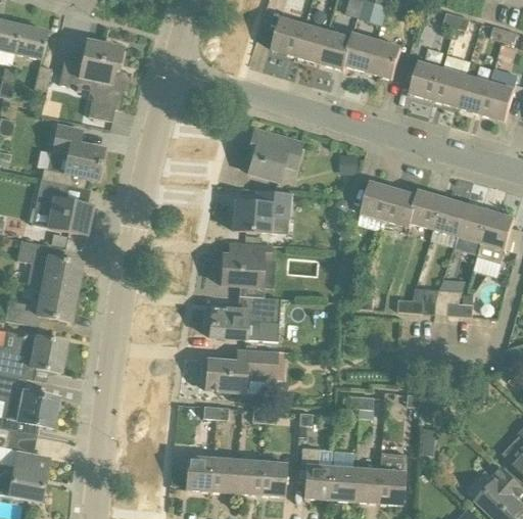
[(381,25),(386,7),(376,4),(364,0),(359,18),(381,25)]
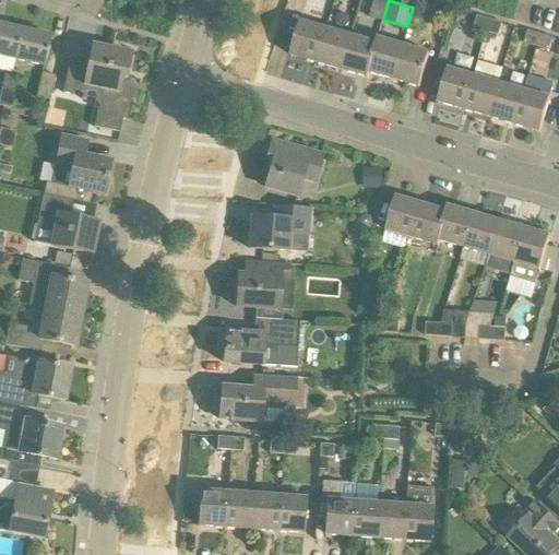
[(450,18),(453,7),(453,6),(441,1),(437,14),(450,18)]
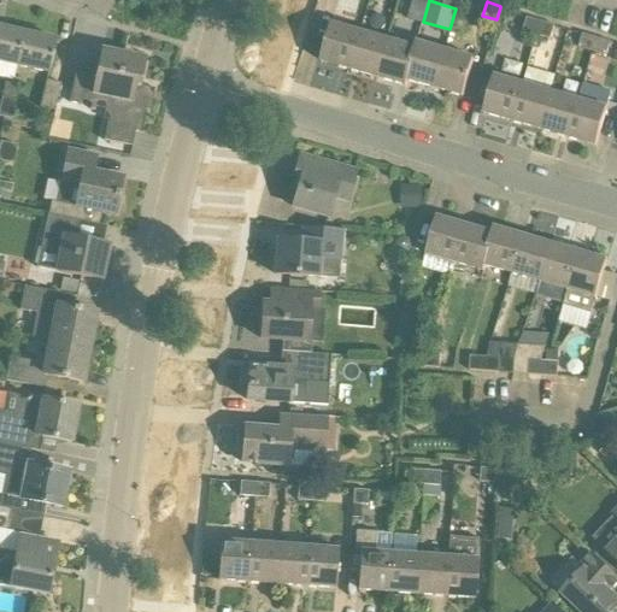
[(523,28),(538,31),(541,17),(528,13),(523,28)]
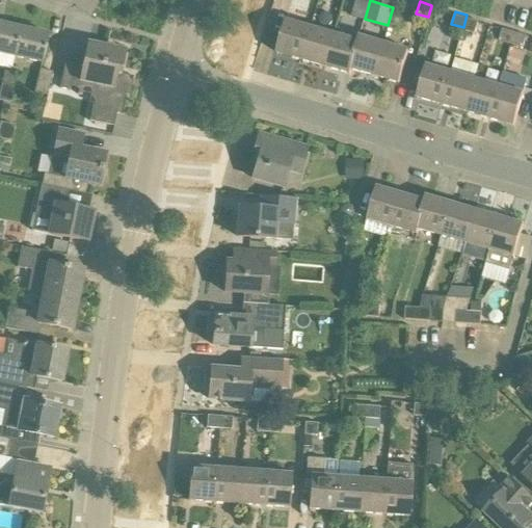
[(467,15),(463,27),(476,30),(479,19),(467,15)]
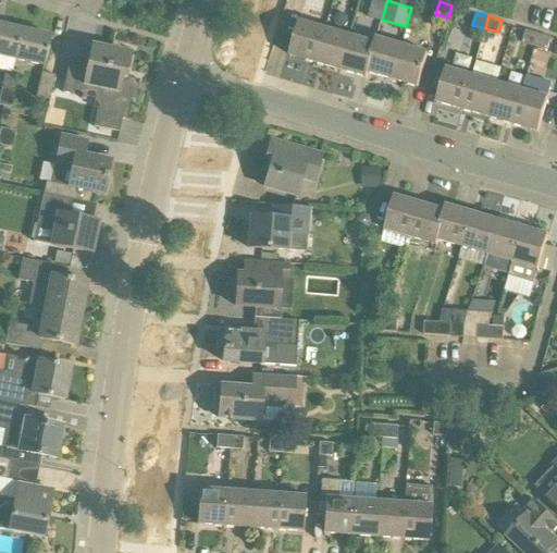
[(316,59),(325,25),(300,17),(291,51),(316,59)]
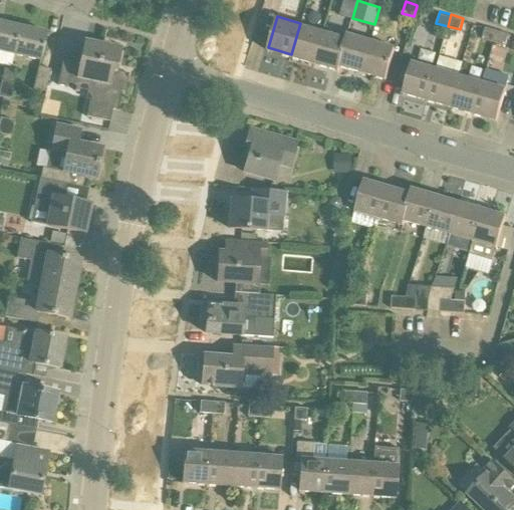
[(0,19),(0,48),(14,52),(20,24),(0,19)]
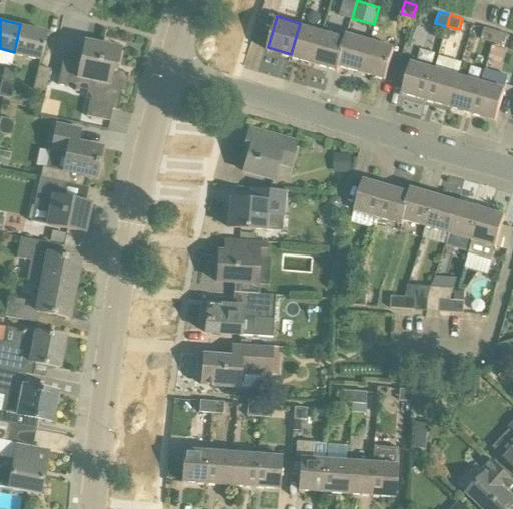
[(300,23),(291,54),(315,61),(324,30),(300,23)]
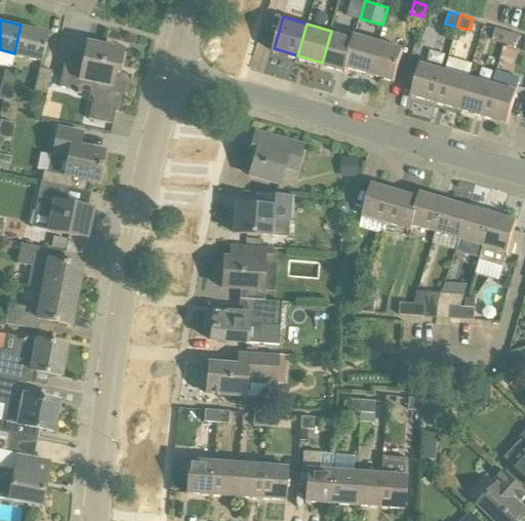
[(21,25),(14,53),(42,59),(48,31),(21,25)]
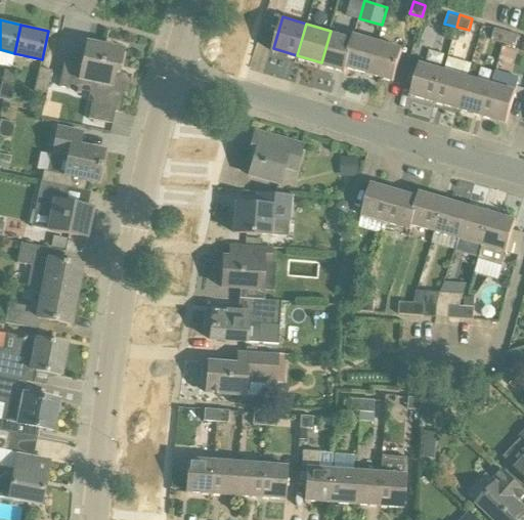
[(491,37),(504,41),(507,29),(495,25),(491,37)]
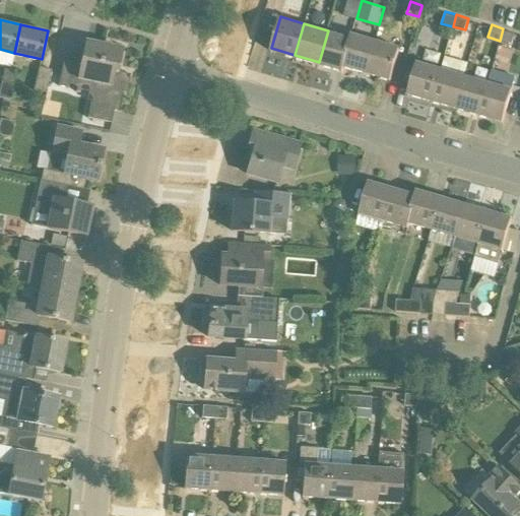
[(503,28),(500,41),(512,44),(515,31),(503,28)]
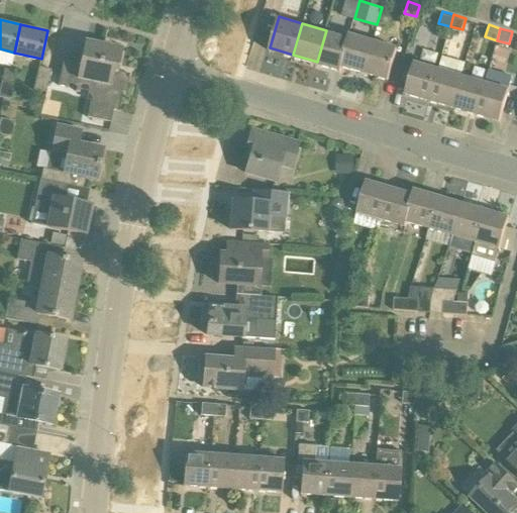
[(326,30),(317,62),(341,69),(342,64),(341,64),(349,37),(326,30)]
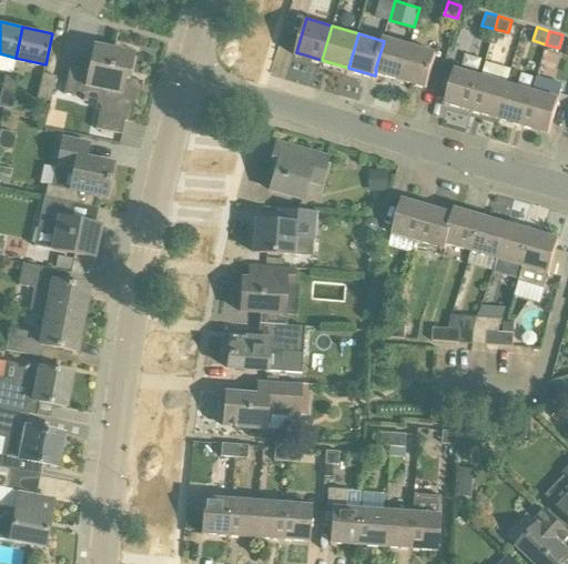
[(384,41),(375,70),(376,70),(402,78),(412,43),(385,36),(384,41)]
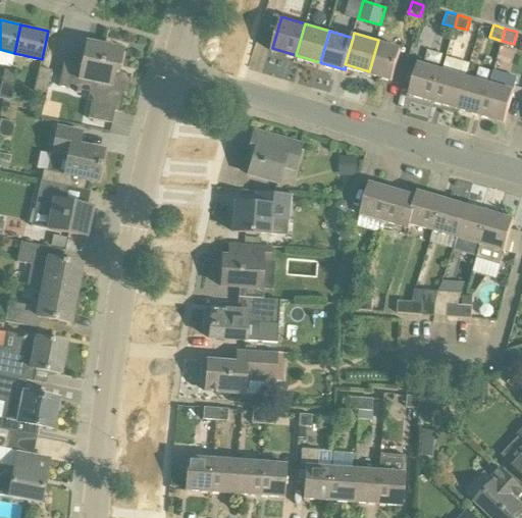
[(112,120),(114,108),(119,109),(125,81),(112,79),(113,70),(117,71),(119,60),(116,60),(119,46),(87,39),(83,59),(64,55),(59,84),(76,87),(75,90),(80,90),(81,88),(89,90),(87,98),(92,99),(88,115),(112,120)]
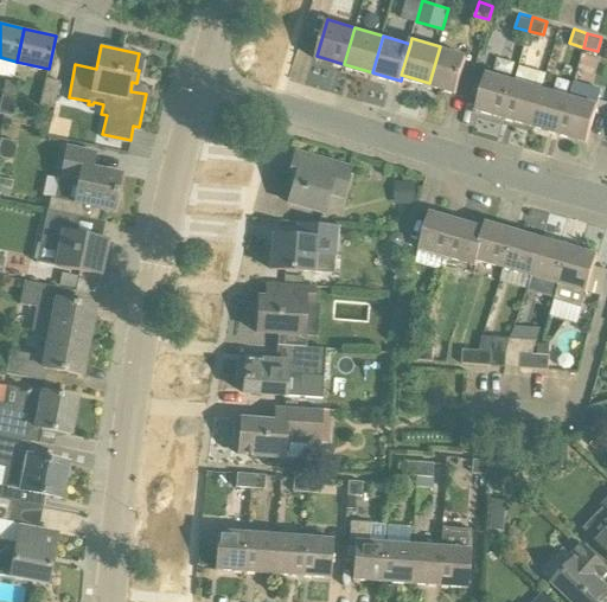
[(440,46),(429,83),(457,90),(467,55),(440,46)]
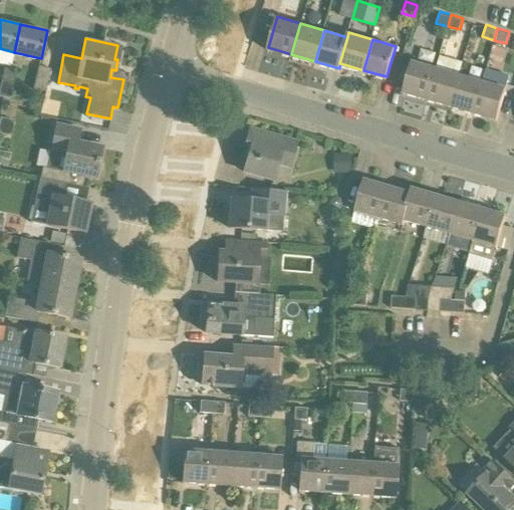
[(427,97),(436,66),(413,59),(404,90),(427,97)]
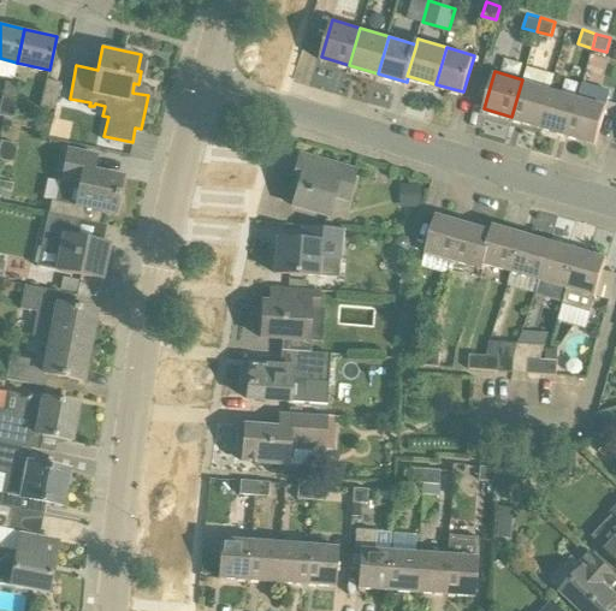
[(6,76),(1,94),(16,98),(19,78),(6,76)]
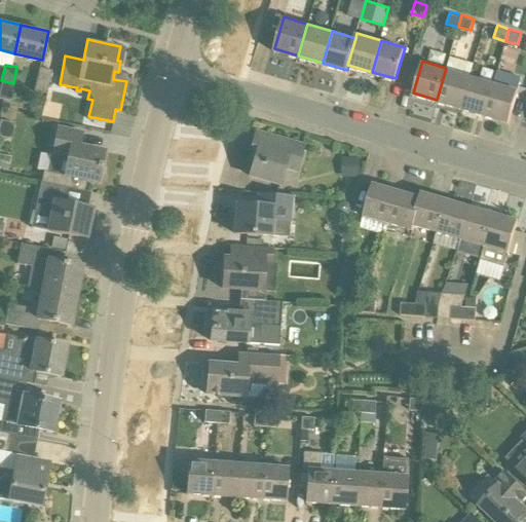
[(39,66),(31,102),(43,104),(51,69),(39,66)]
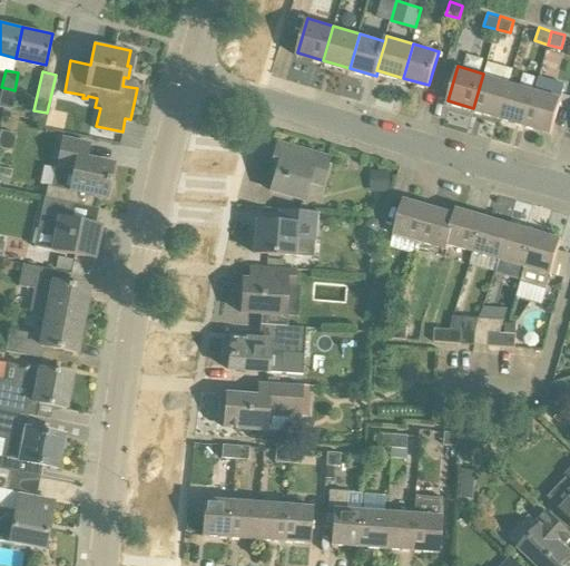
[(540,72),(536,89),(526,124),(551,130),(566,80),(540,72)]
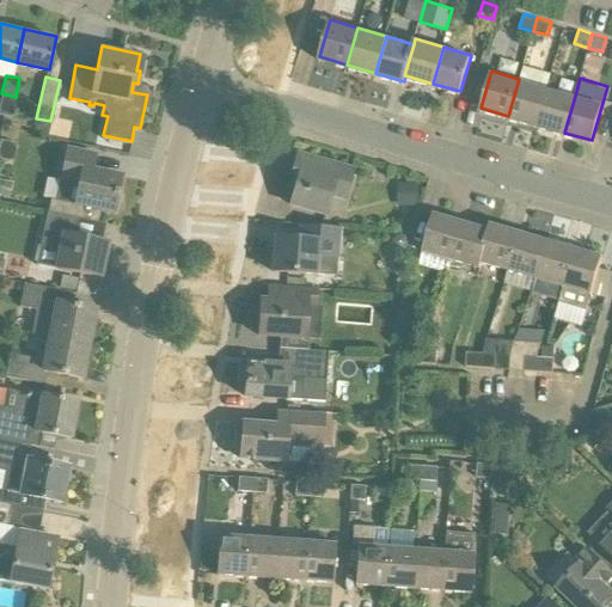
[(519,79),(508,116),(536,124),(546,87),(519,79)]
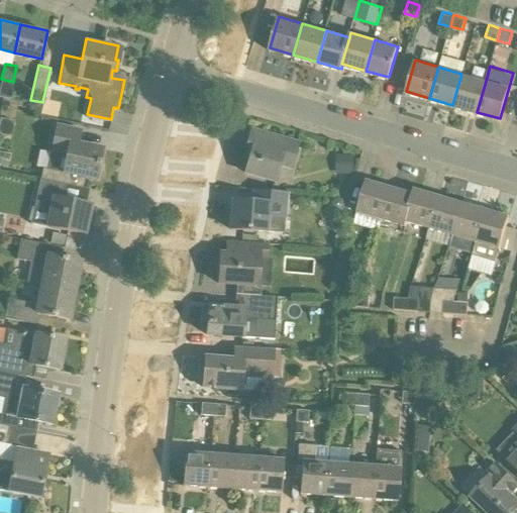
[(461,74),(452,105),(477,112),(486,81),(461,74)]
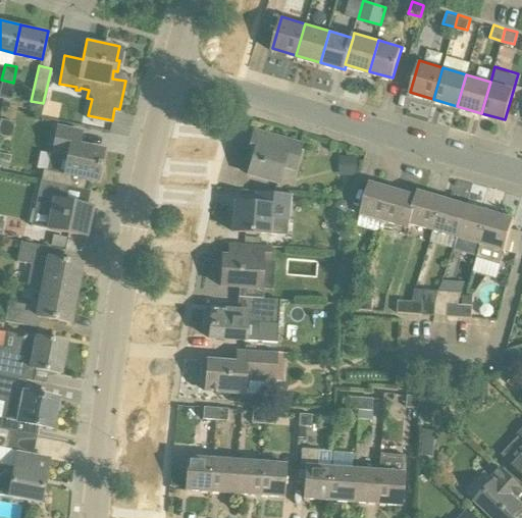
[(0,86),(0,96),(3,97),(9,98),(13,83),(1,80),(0,86)]
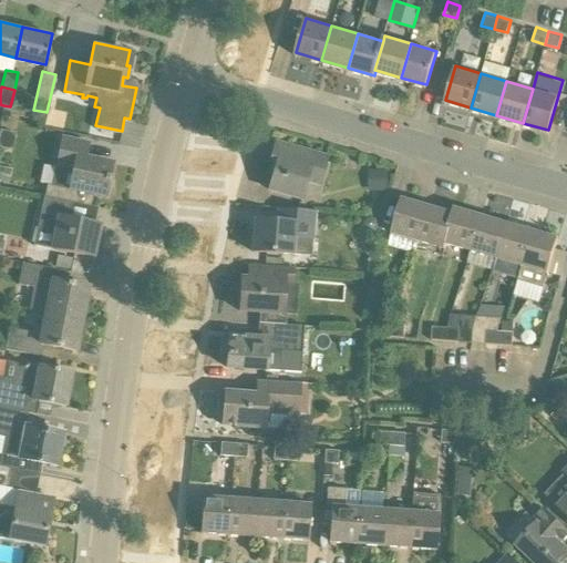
[(47,183),(44,194),(73,200),(75,188),(106,195),(113,161),(86,155),(90,141),(63,135),(52,184),(47,183)]
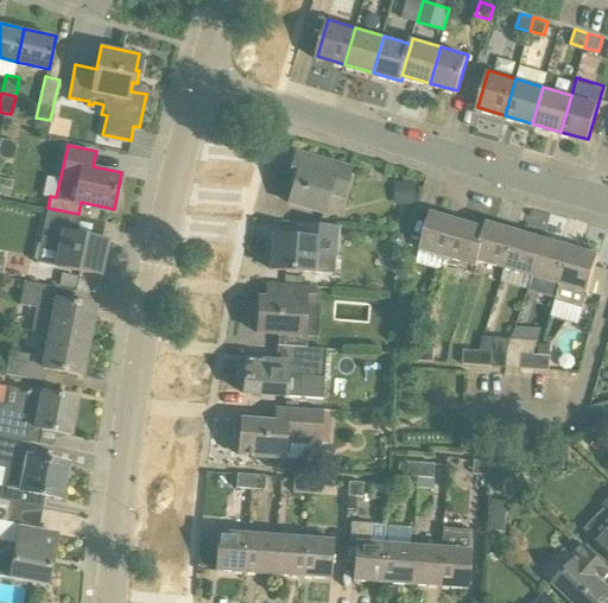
[(289,200),(323,210),(329,190),(343,194),(350,166),(296,150),(290,170),(297,172),(289,200)]
